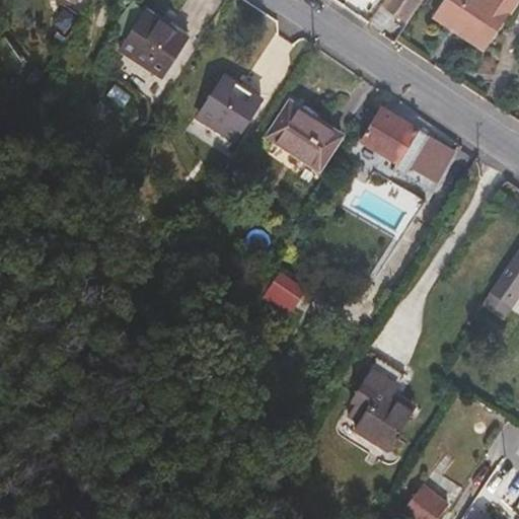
[(386,0),(383,5),(393,12),(408,21),(420,0),(386,0)]
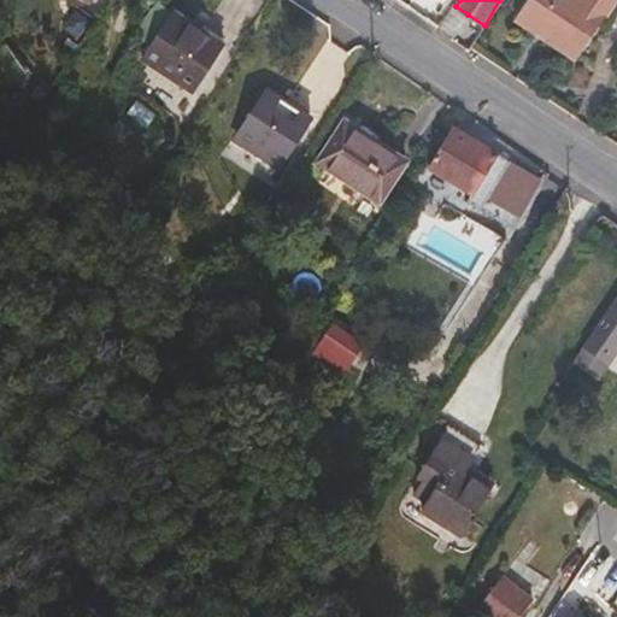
[(527,0),(517,16),(559,45),(589,0),(527,0)]
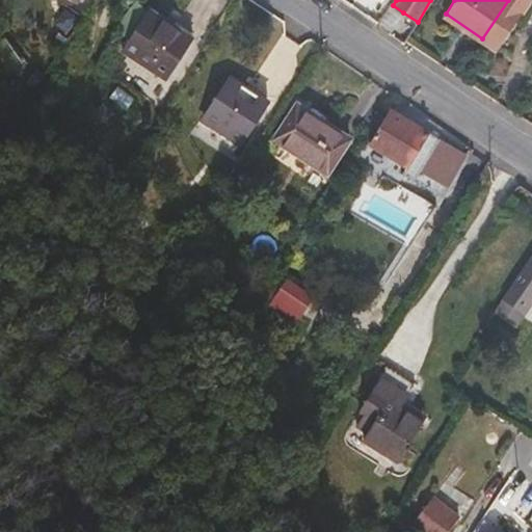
[(498,50),(531,0),(508,0),(482,38),(498,50)]
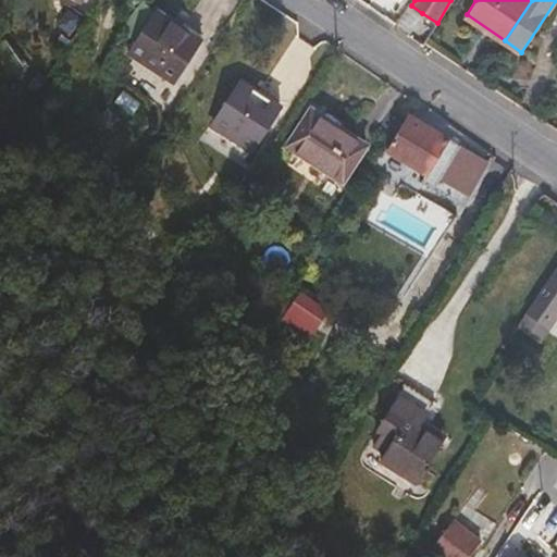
[(410,32),(422,13),(411,5),(409,3),(396,23),(410,32)]
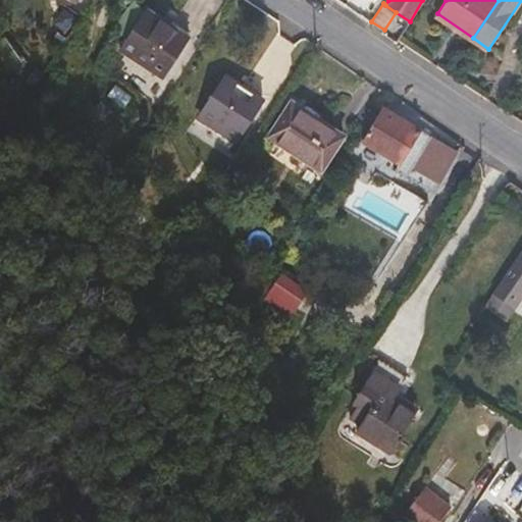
[(147,10),(120,49),(164,77),(191,38),(147,10)]
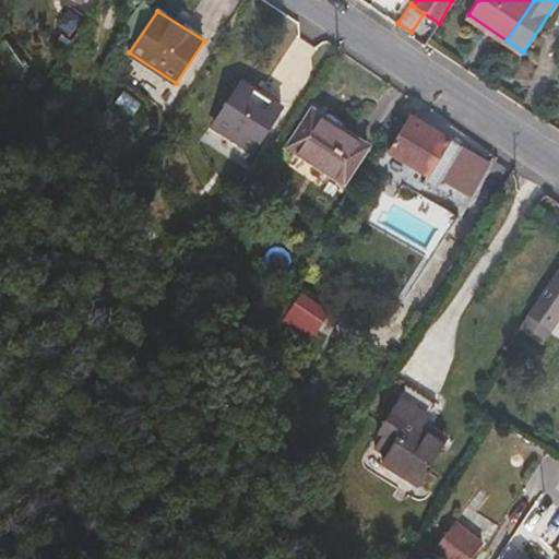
[(242,83),(218,120),(256,145),(280,108),(242,83)]
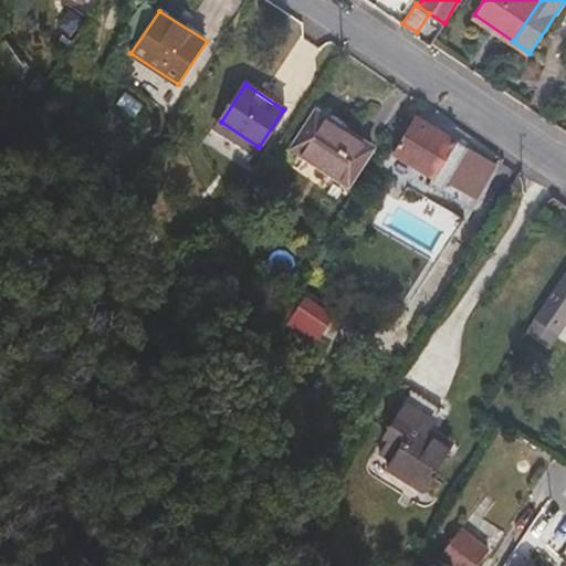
[(318,109),(293,148),(348,184),(373,146),(318,109)]
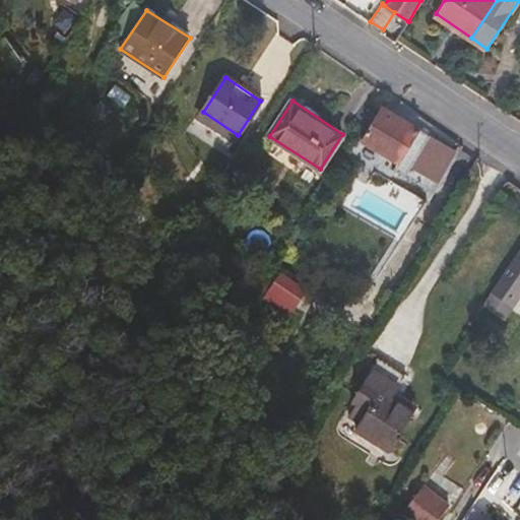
[(392,172),(432,195),(461,143),(425,119),(417,128),(382,107),(363,141),(397,163),(392,172)]
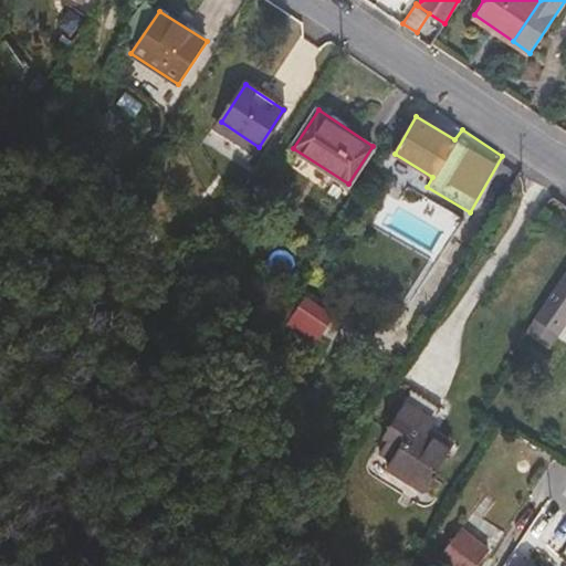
[(303,295),(289,327),(321,343),(336,310),(303,295)]
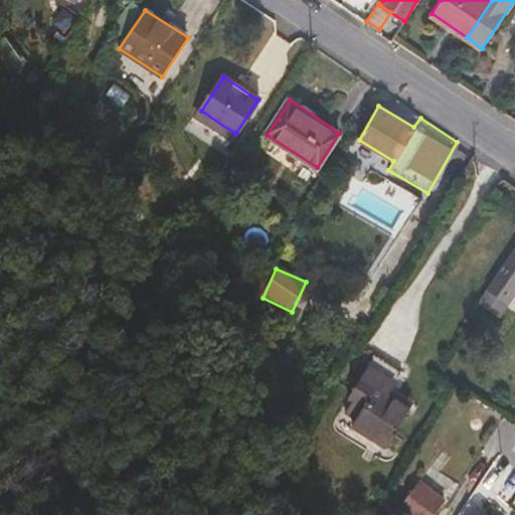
[(403,372),(377,355),(370,366),(397,382),(403,372)]
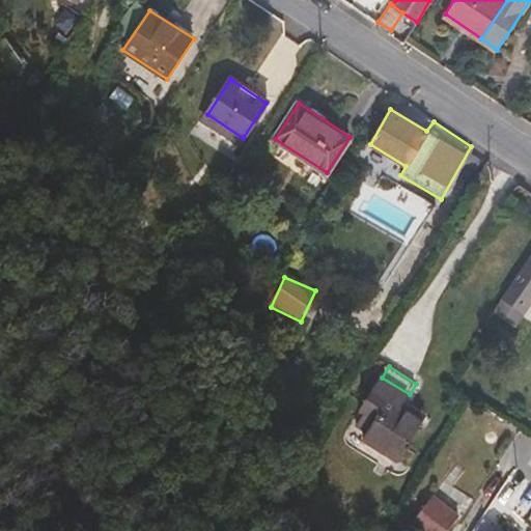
[(357,427),(366,434),(363,441),(397,463),(424,420),(402,407),(406,400),(410,394),(382,378),(359,413),(363,416),(357,427)]
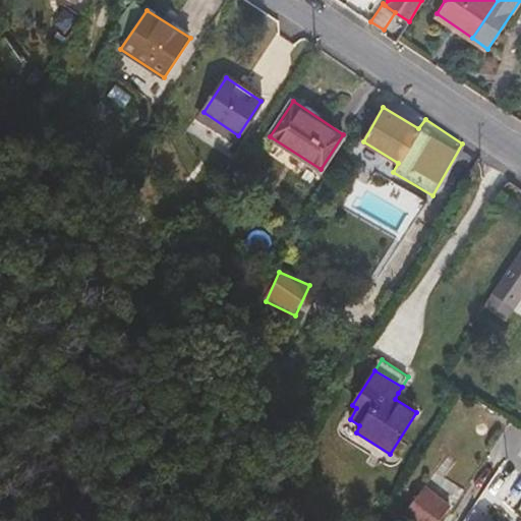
[(416,412),(419,407),(398,393),(395,399),(416,412)]
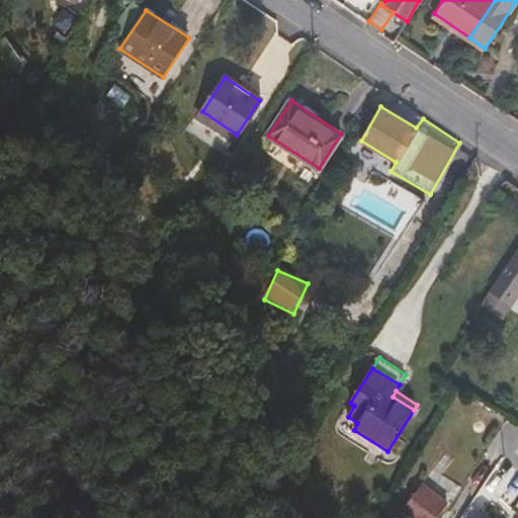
[(424,491),(409,509),(420,517),(431,517),(443,505),(424,491)]
